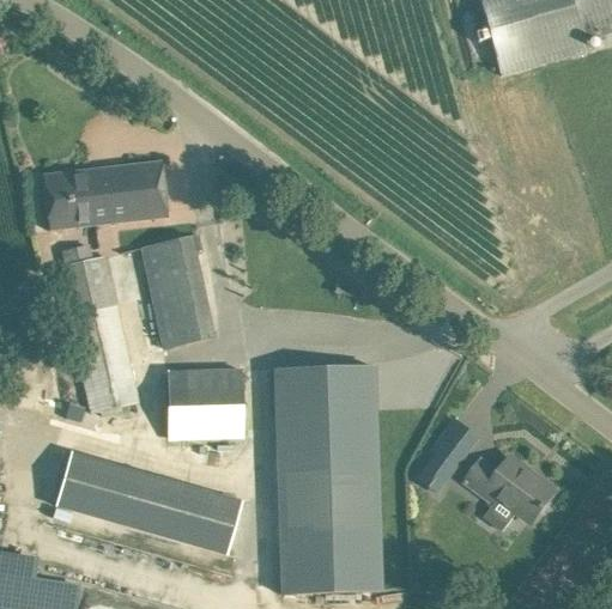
[(474,23),(479,41),(491,37),(502,73),(591,49),(588,37),(611,30),(611,0),(482,0),(488,19),(474,23)]
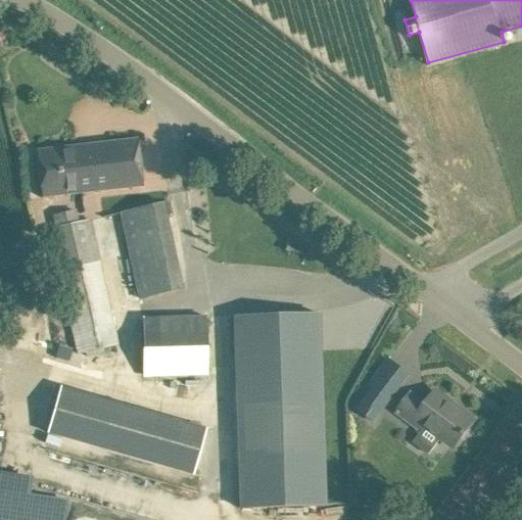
[(37,148),(43,195),(144,183),(139,136),(37,148)]
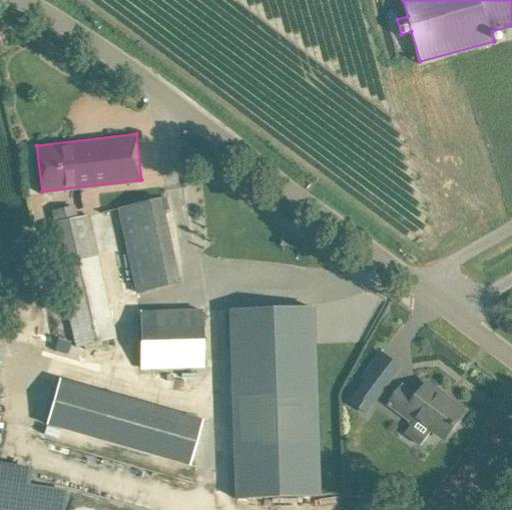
[(136,292),(179,282),(160,196),(118,206),(136,292)]
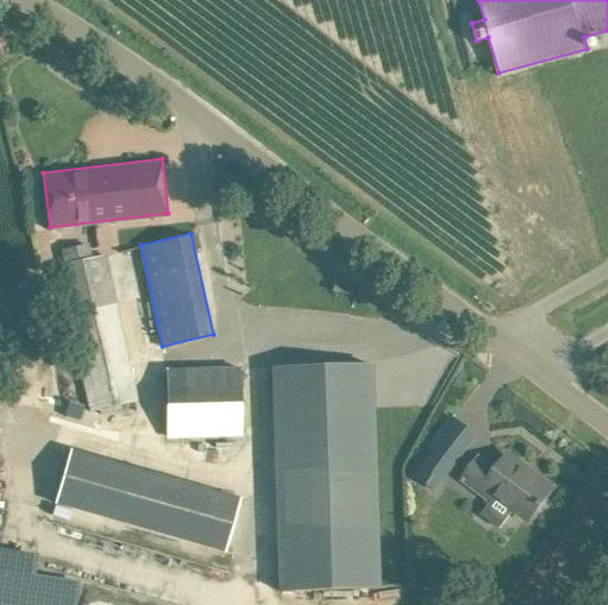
[(56,264),(67,312),(117,301),(106,252),(93,254),(66,262),(56,264)]
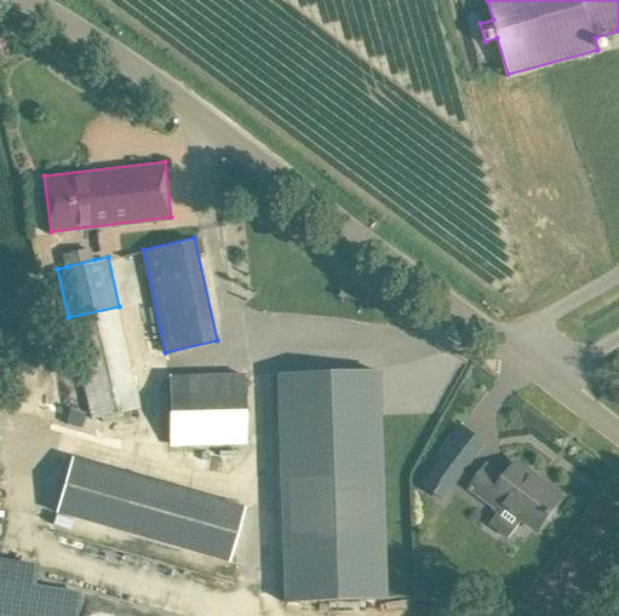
[(387,598),(379,368),(280,372),(288,600),(387,598)]
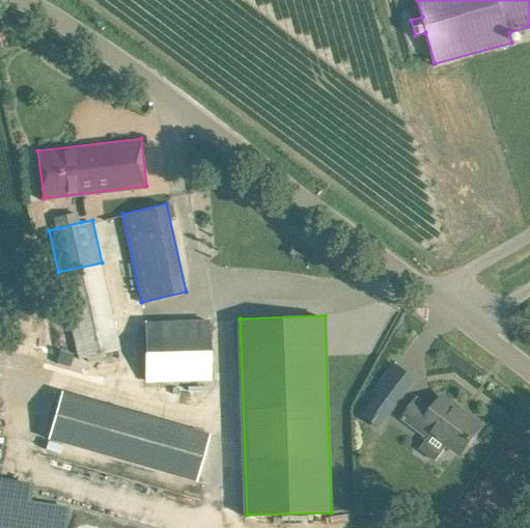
[(146,379),(213,379),(213,316),(146,316),(146,379)]
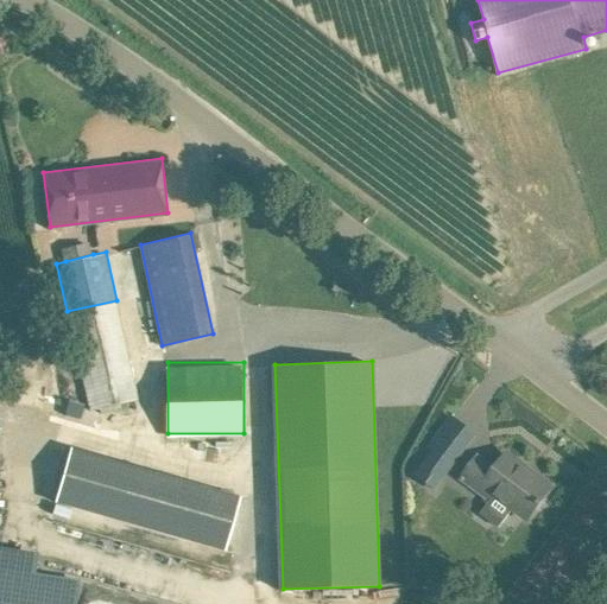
[(83,402),(69,399),(65,412),(80,415),(83,402)]
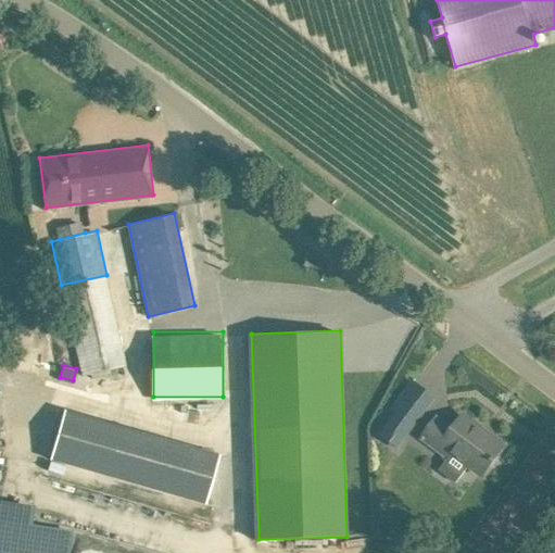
[(412,427),(421,414),(401,399),(391,411),(395,414),(412,427)]
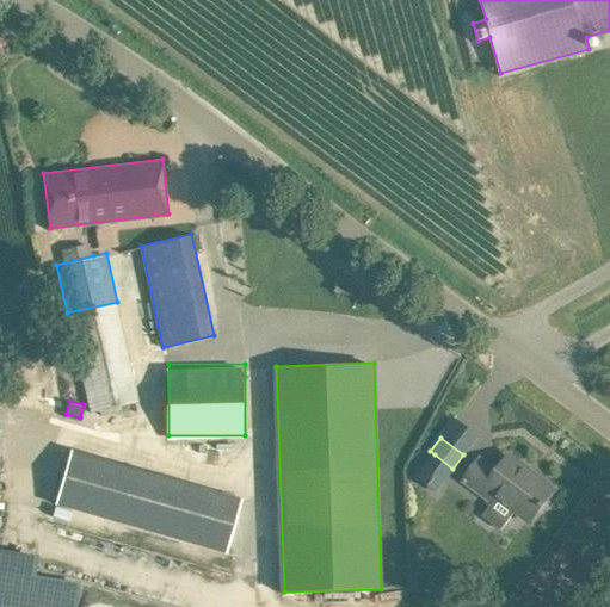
[(71,451),(55,503),(227,552),(241,500),(71,451)]
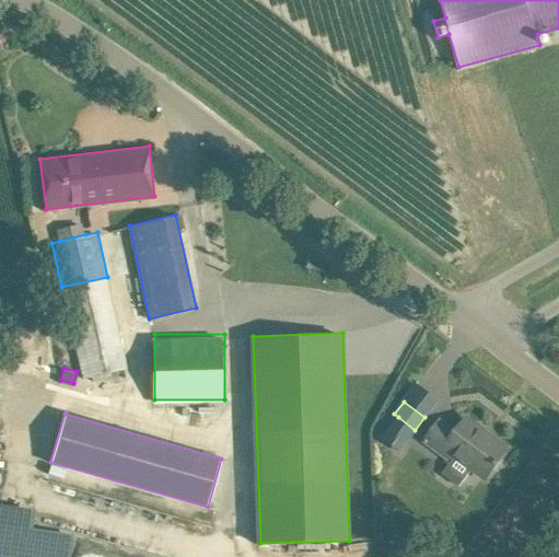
[(473,466),(487,477),(496,465),(509,448),(467,417),(461,426),(457,431),(441,419),(428,437),(426,441),(452,460),(443,471),(461,484),(473,466)]
